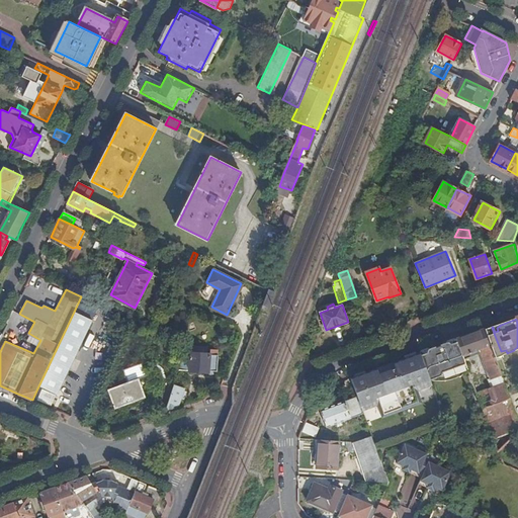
[(492,328),(486,330),(495,356),(502,353),(501,351),(492,328)]
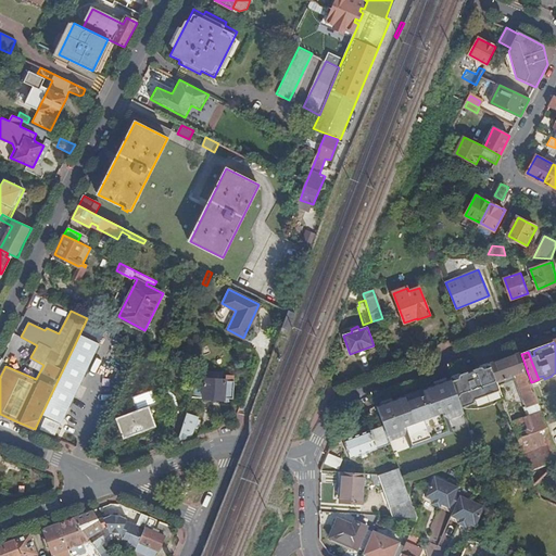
[(71,353),(39,419),(57,427),(87,362),(71,353)]
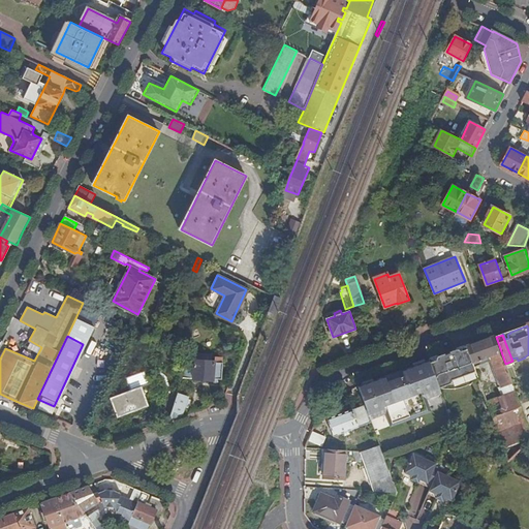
[(505,450),(508,461),(521,448),(528,440),(528,430),(505,364),(496,337),(495,336),(480,341),(467,346),(468,349),(470,354),(473,363),(485,359),(490,356),(501,385),(506,384),(508,392),(510,391),(511,394),(492,401),(488,403),(505,450)]
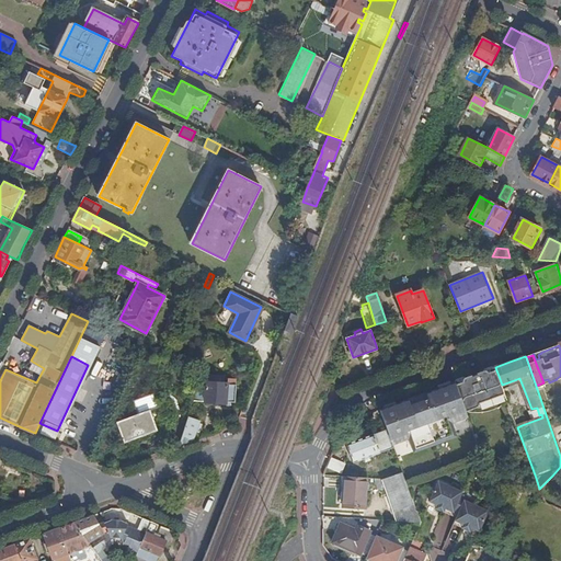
[(484,371),(480,373),(481,376),(487,374),(489,379),(499,376),(496,370),(489,373),(488,373),(484,371)]
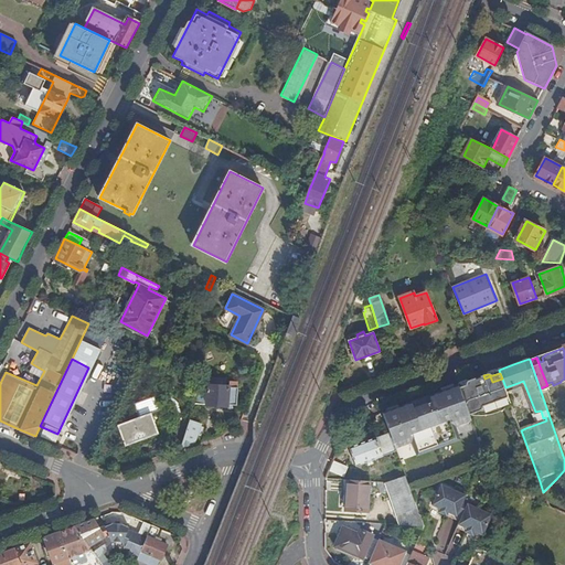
[(460,387),(469,414),(475,416),(480,416),(487,416),(491,415),(496,414),(500,413),(505,409),(511,405),(505,387),(502,379),(492,382),(490,376),(484,379),(483,375),(478,377),(475,379),(476,382),(467,385),(460,387)]
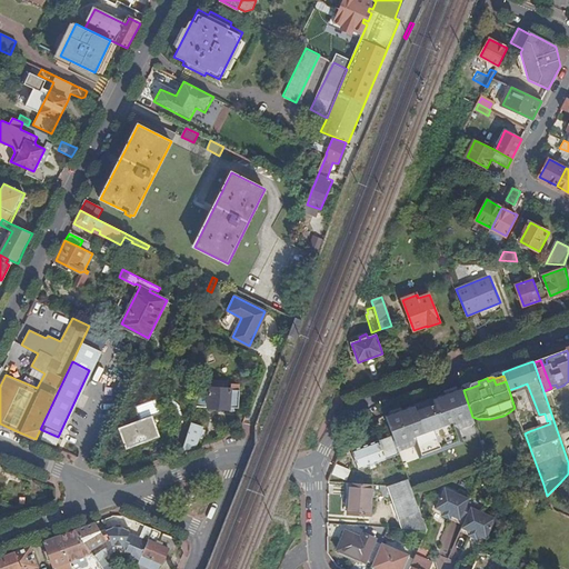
[(207,380),(198,407),(230,409),(230,408),(239,408),(240,390),(231,390),(231,388),(228,388),(228,381),(207,380)]
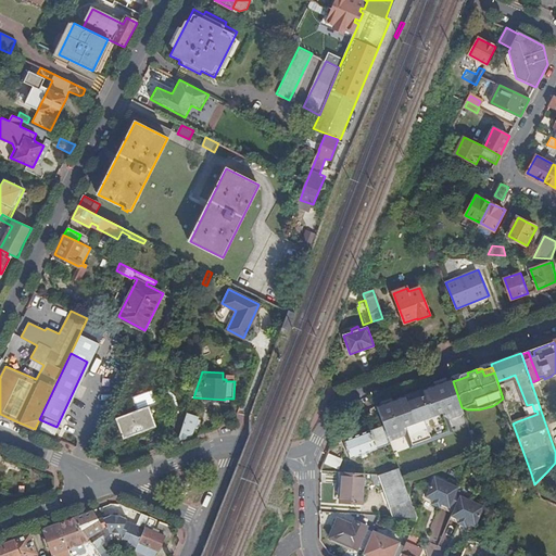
[(515,375),(509,377),(521,407),(527,405),(515,375)]
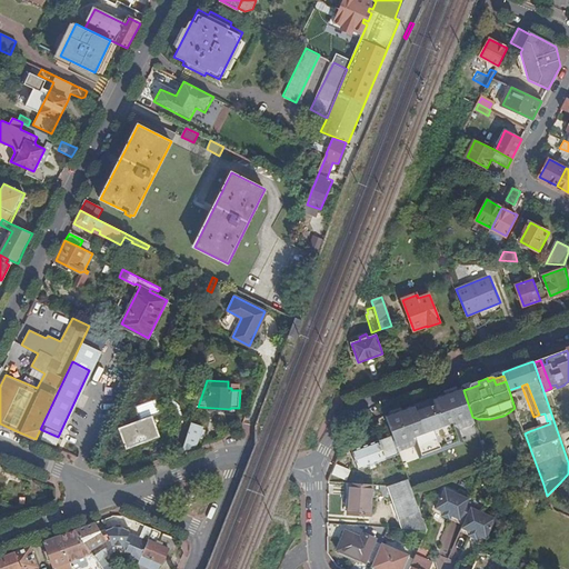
[(457,425),(473,419),(472,417),(463,390),(462,387),(441,395),(432,398),(435,405),(417,410),(415,405),(405,408),(385,416),(392,436),(397,447),(413,441),(417,451),(461,436),(457,425)]
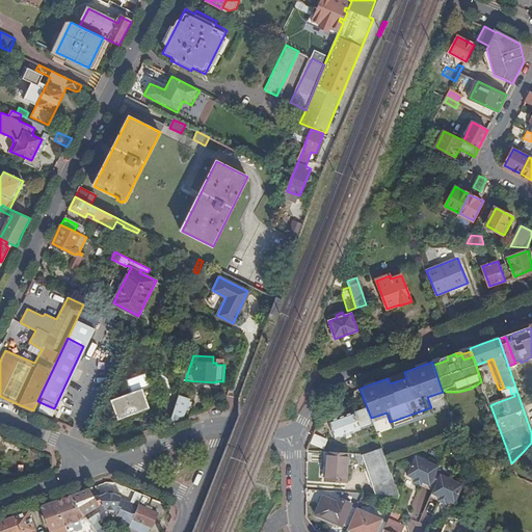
[(130,393),(111,400),(113,406),(110,407),(112,414),(115,411),(118,420),(150,408),(142,389),(150,386),(145,373),(126,380),(130,393)]
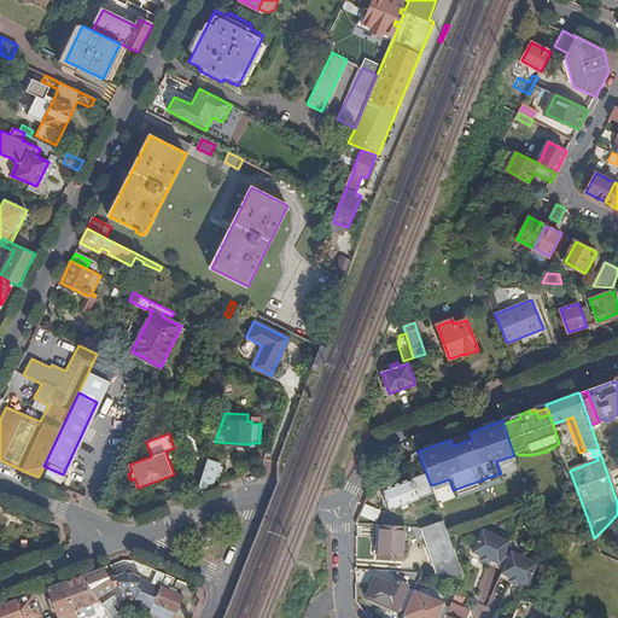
[(564,455),(570,471),(575,468),(569,453),(564,455)]
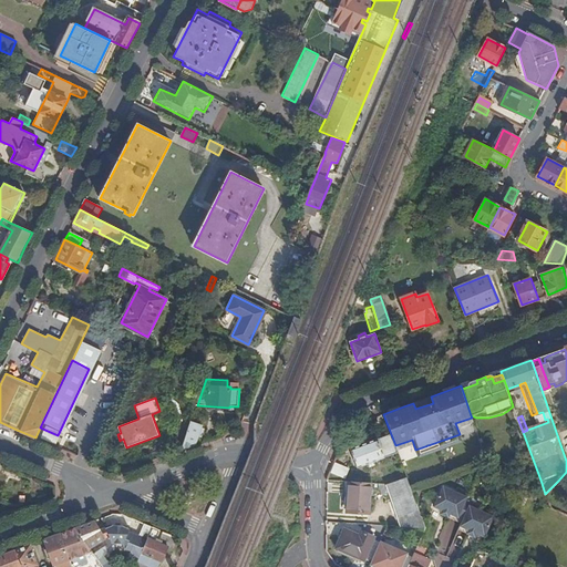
[(182,451),(196,445),(199,436),(202,437),(205,429),(202,428),(203,425),(192,422),(182,451)]
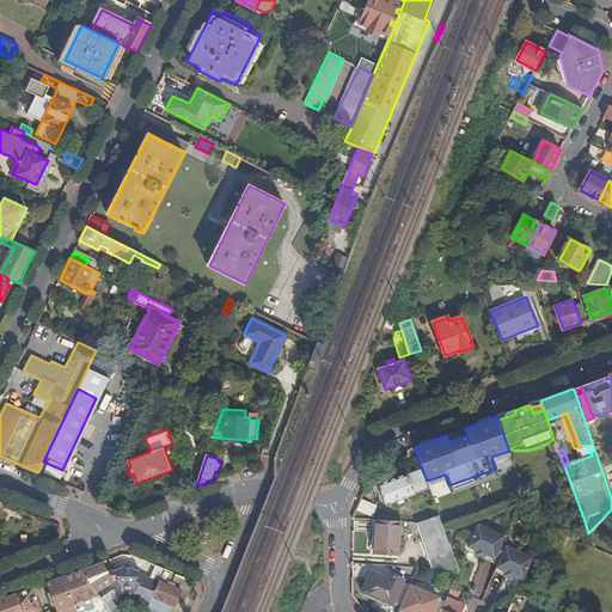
[(116,466),(105,489),(115,494),(124,471),(116,466)]
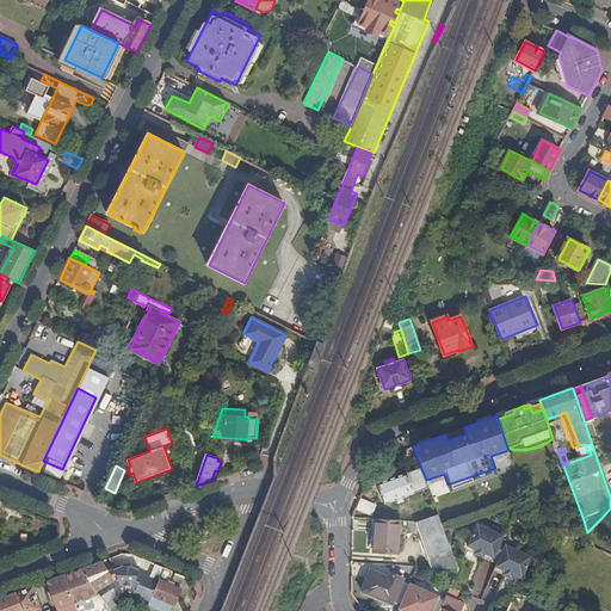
[(415,493),(430,488),(426,480),(421,468),(408,473),(407,473),(378,483),(386,505),(415,494),(415,493)]
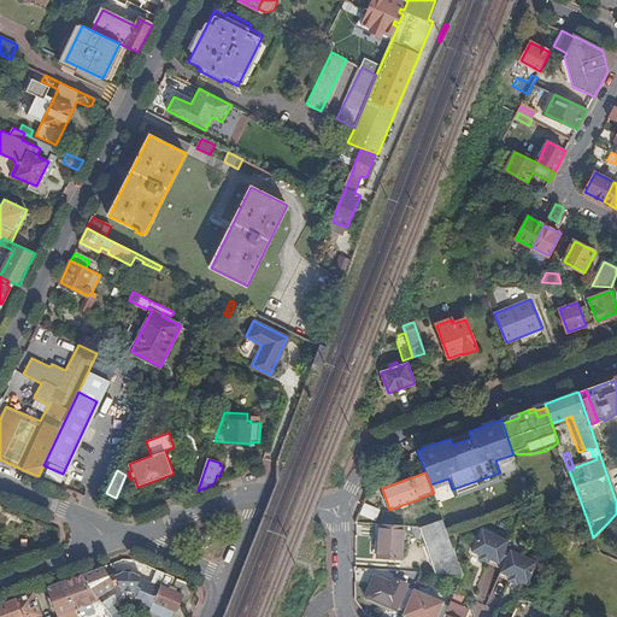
[(503,480),(500,472),(452,489),(454,497),(503,480)]
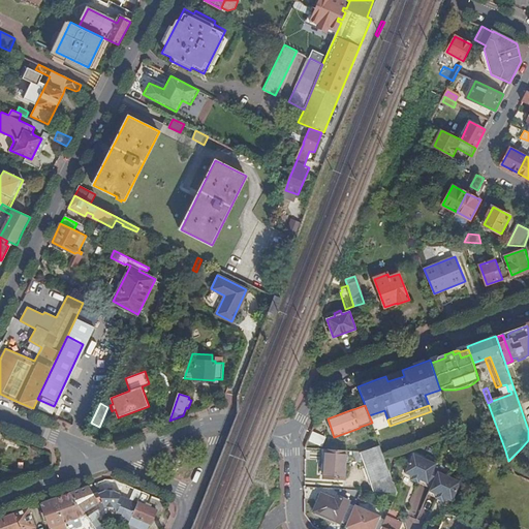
[(311,433),(308,441),(323,446),(325,438),(311,433)]
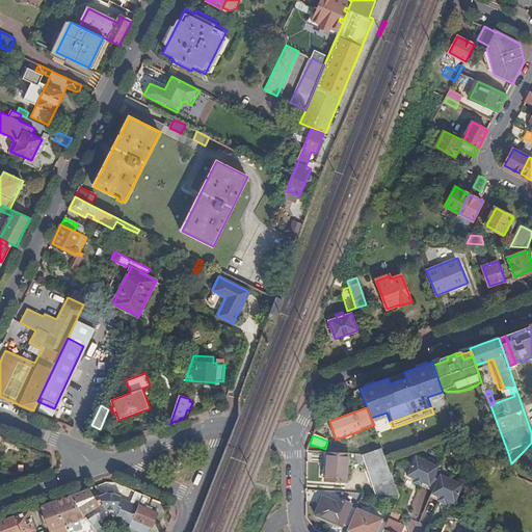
[(376,494),(400,495),(382,447),(364,454),(355,453),(360,464),(365,462),(376,494)]
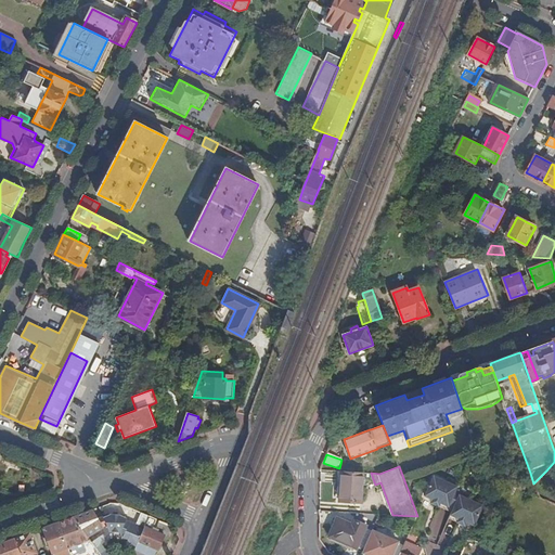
[(363,474),(343,473),(340,502),(361,503),(363,474)]
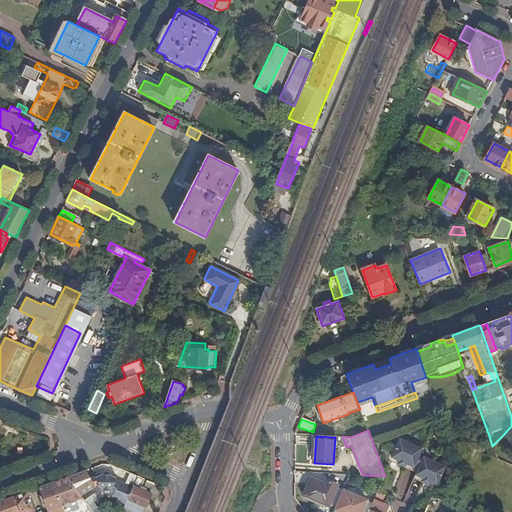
[(417,460),(420,453),(423,447),(415,443),(413,445),(400,440),(392,459),(400,462),(407,465),(414,468),(417,460)]
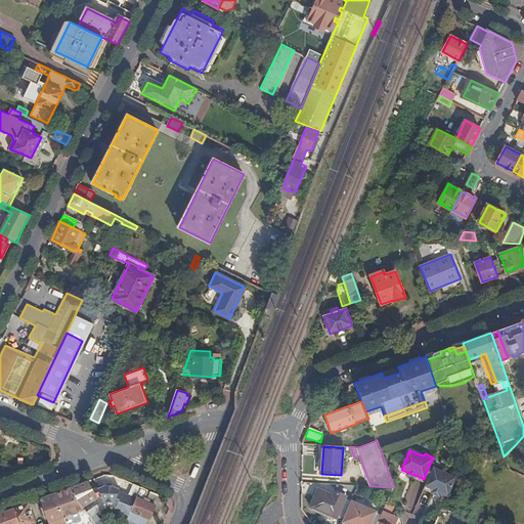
[(436,463),(435,466),(432,473),(429,481),(427,484),(435,487),(442,490),(449,494),(457,475),(444,469),(445,467),(436,463)]
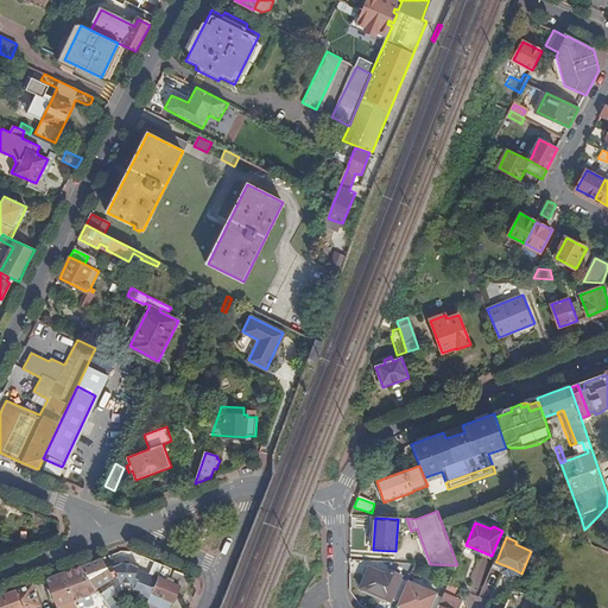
[(505,540),(499,538),(495,546),(501,549),(505,540)]
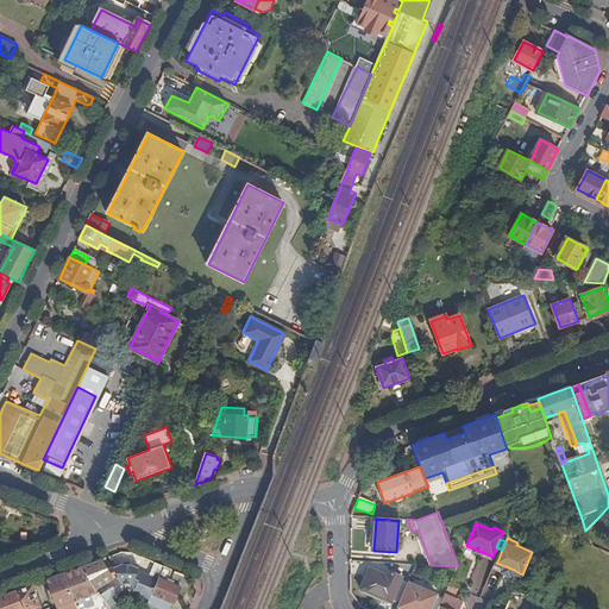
[(93,563),(81,567),(96,589),(113,578),(112,577),(115,576),(119,583),(131,583),(136,588),(135,589),(143,592),(143,595),(151,598),(159,579),(150,575),(139,571),(140,567),(132,564),(121,564),(113,567),(112,566),(107,567),(101,560),(93,563)]
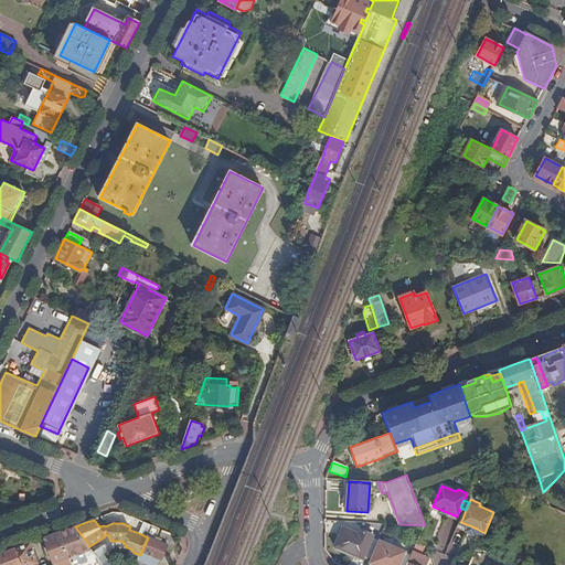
[(145,521),(139,533),(148,537),(152,524),(145,521)]
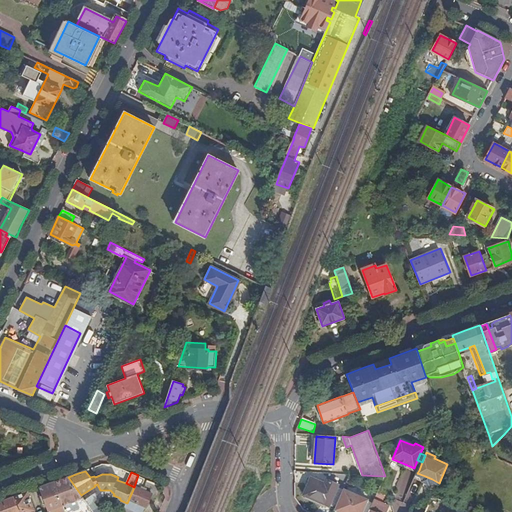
[(134,487),(127,503),(123,511),(139,511),(142,504),(147,506),(153,494),(154,494),(161,485),(148,479),(144,489),(141,488),(146,478),(138,475),(134,487)]
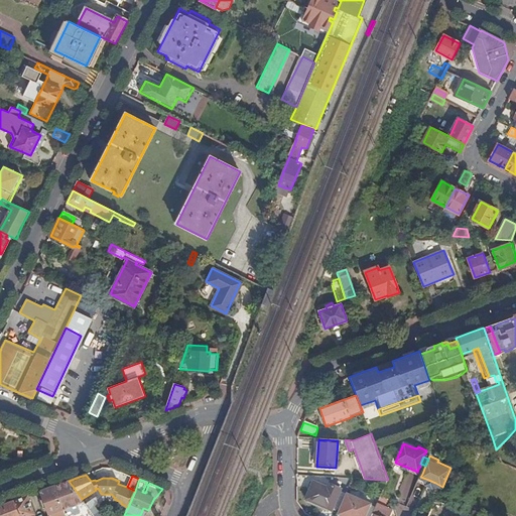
[(61,484),(54,486),(63,509),(84,502),(82,499),(69,481),(61,484)]
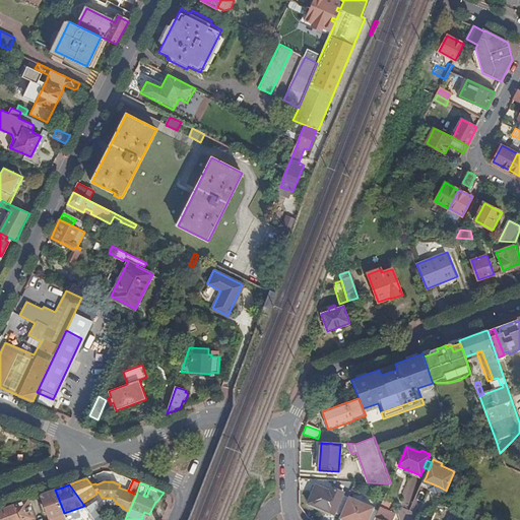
[(326,510),(332,513),(335,514),(344,493),(331,486),(330,491),(317,485),(309,503),(326,510)]
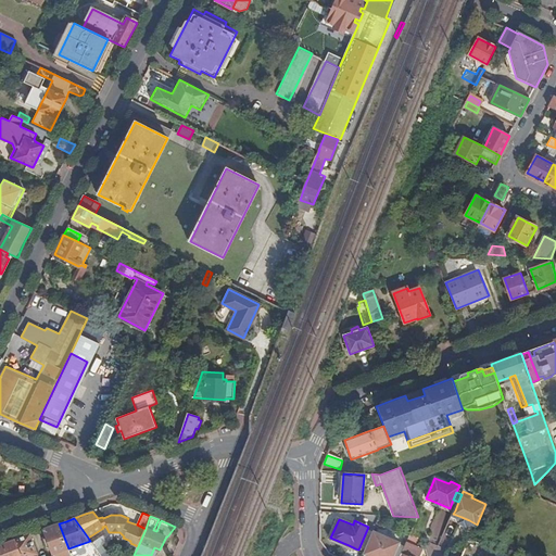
[(59,523),(45,529),(53,555),(71,555),(68,548),(59,523)]
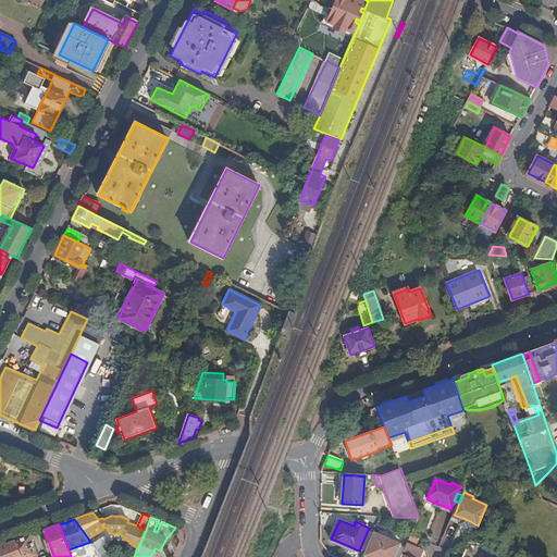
[(370,556),(401,556),(404,555),(407,546),(374,532),(364,555),(370,556)]
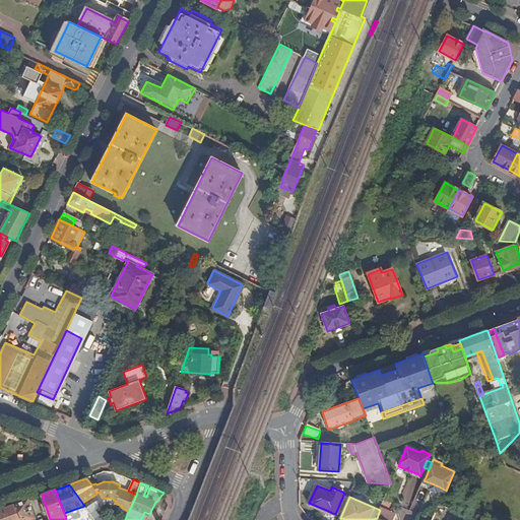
[(21,502),(15,504),(21,519),(30,519),(36,518),(27,500),(21,502)]
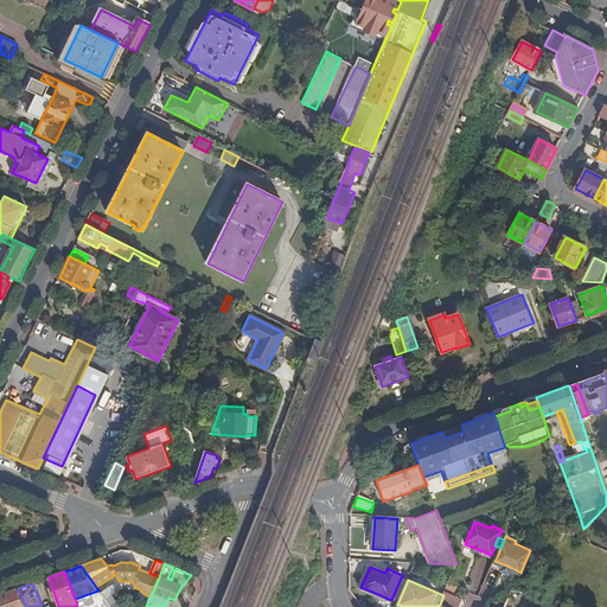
[(0,594),(0,606),(25,606),(18,588),(0,594)]
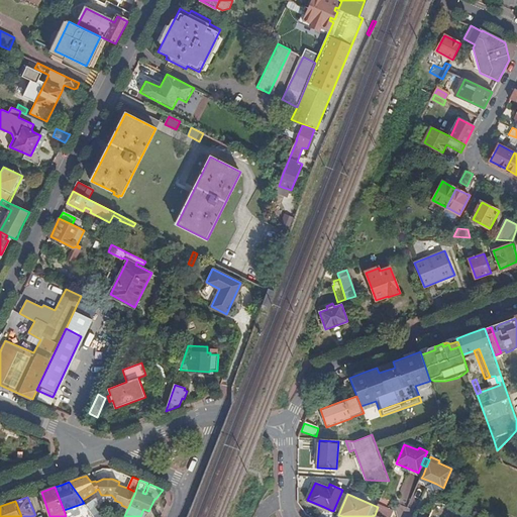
[(92,505),(88,508),(93,516),(97,513),(92,505)]
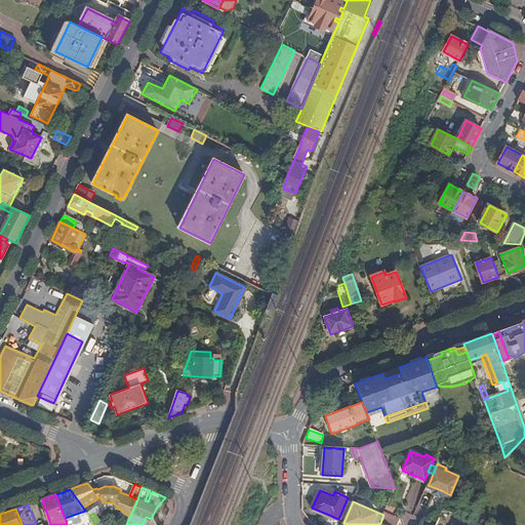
[(380,523),(385,524),(396,524),(399,519),(385,513),(384,515),(380,523)]
